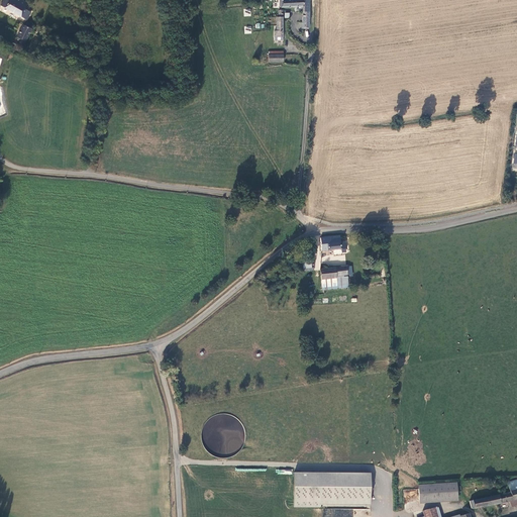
[(3,0),(0,5),(25,20),(29,12),(23,9),(26,3),(21,0),(3,0)]
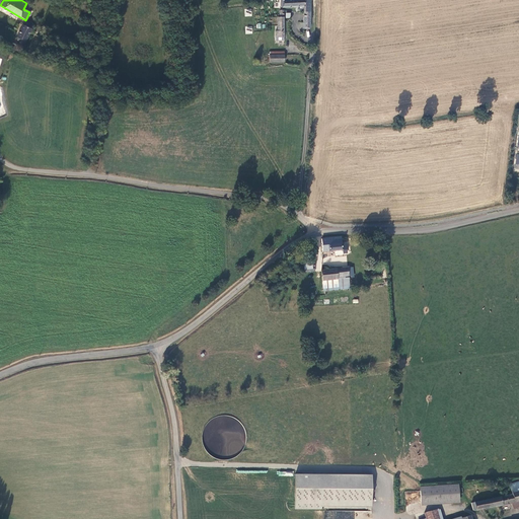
[(310,29),(310,0),(280,0),(280,7),(303,8),(303,29),(310,29)]
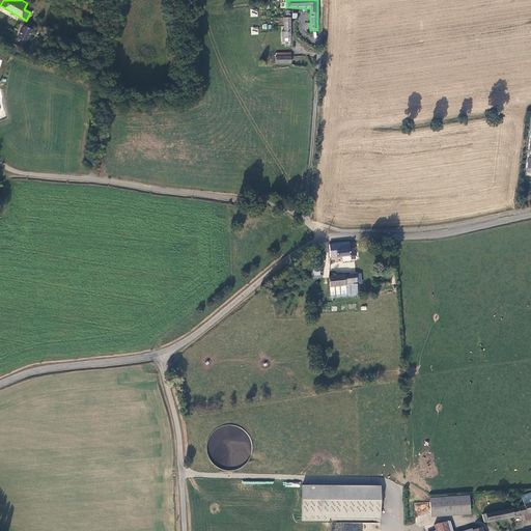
[(281,38),(290,38),(290,10),(286,10),(286,11),(286,18),(284,18),(284,31),(281,32),(281,38)]
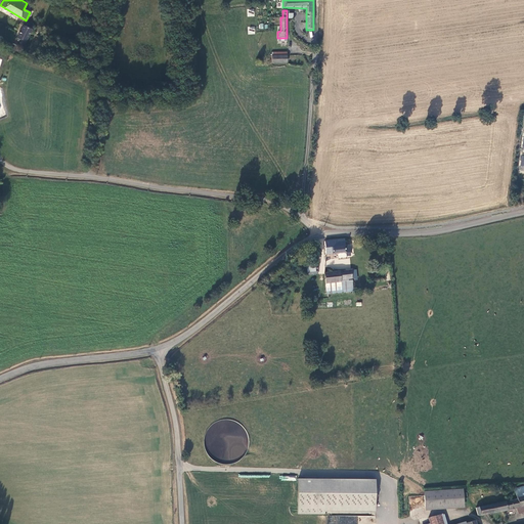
[(20,40),(19,44),(24,46),(32,31),(31,30),(27,28),(23,26),(16,38),(20,40)]
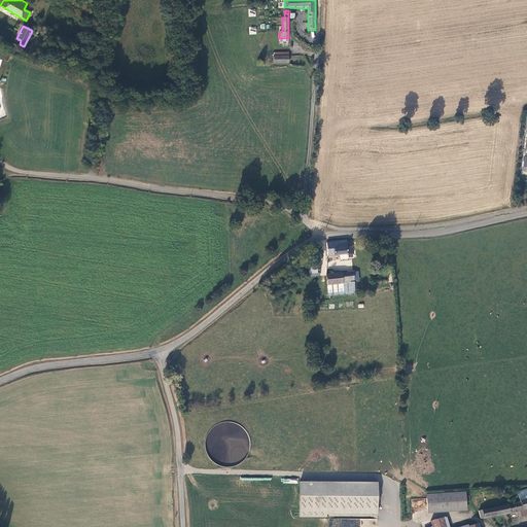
[(273,53),(273,57),(274,64),(288,64),(287,53),(273,53)]
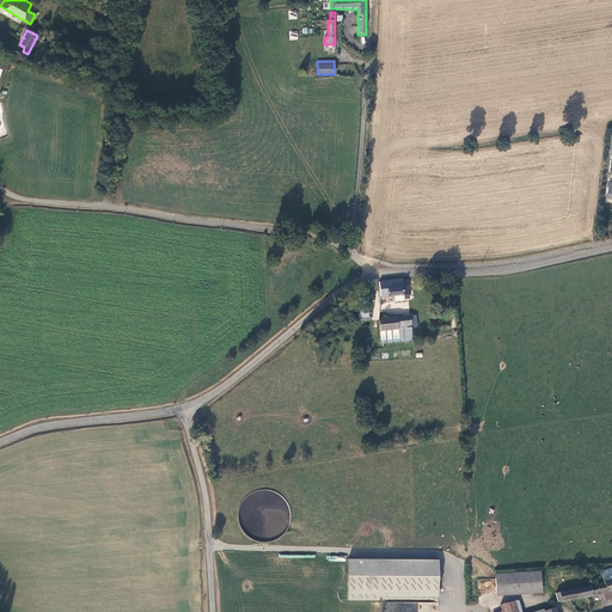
[(410,295),(409,288),(403,288),(402,281),(378,283),(380,298),(410,295)]
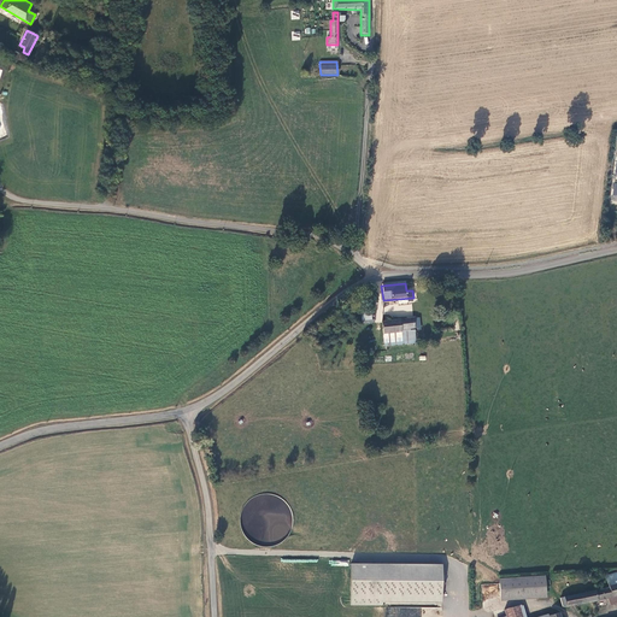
[(363,324),(374,323),(374,312),(362,313),(363,324)]
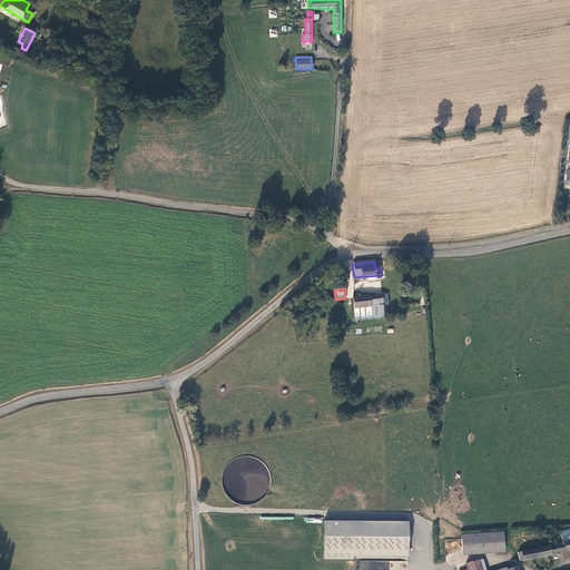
[(353,310),(356,310),(371,307),(371,305),(383,304),(382,295),(353,298),(353,310)]
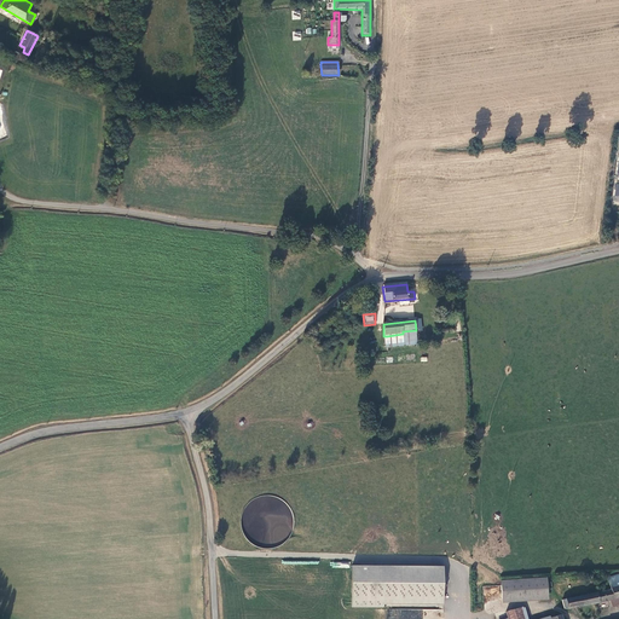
[(403,334),(404,347),(417,346),(416,330),(403,331),(403,334)]
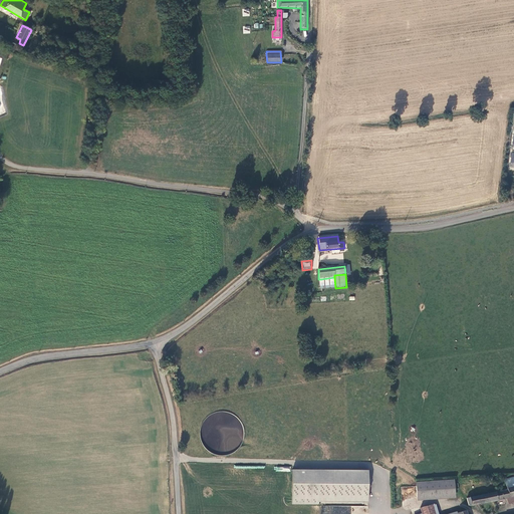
[(321,279),(321,289),(335,288),(334,277),(321,279)]
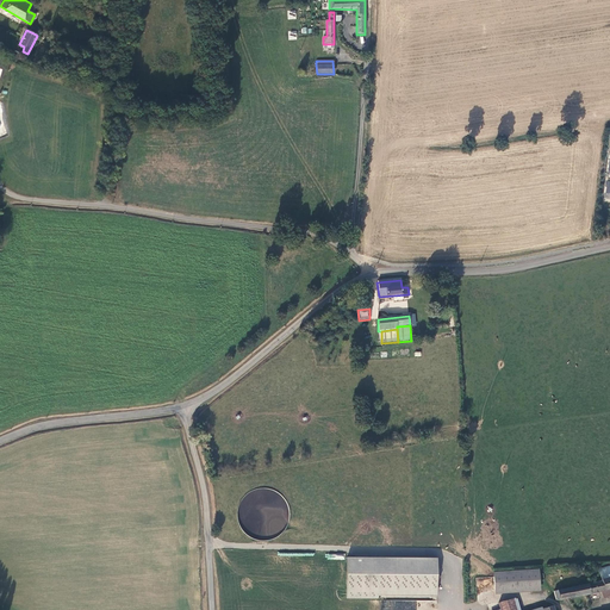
[(437,559),(347,558),(347,598),(437,599),(437,559)]
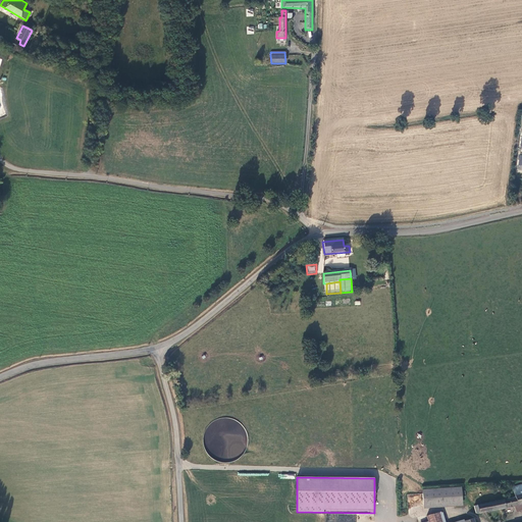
[(521,483),(512,486),(515,497),(474,506),(475,514),(479,514),(521,504),(521,483)]
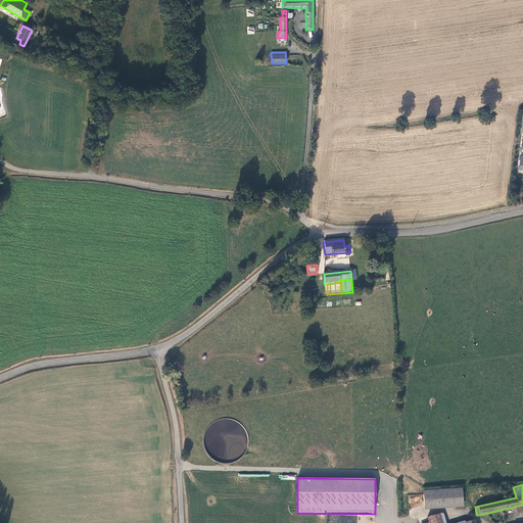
[(425,510),(464,507),(462,487),(423,490),(424,494),(425,510)]
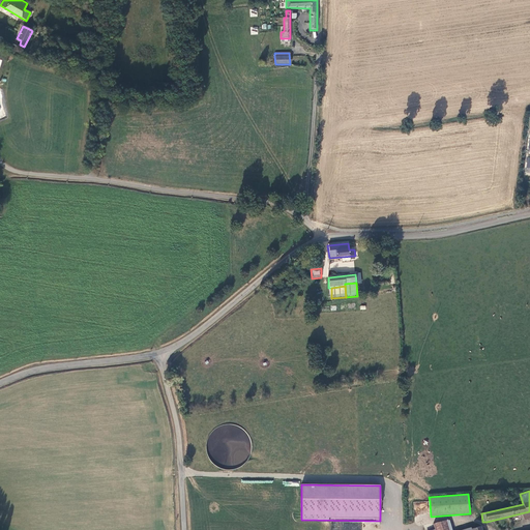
[(435,529),(452,529),(449,520),(433,524),(435,529)]
